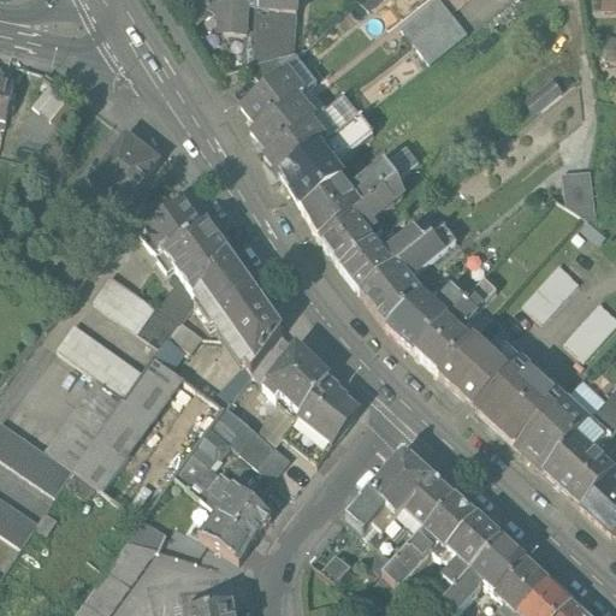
[(177,0),(193,24),(211,12),(219,12),(219,0),(177,0)]
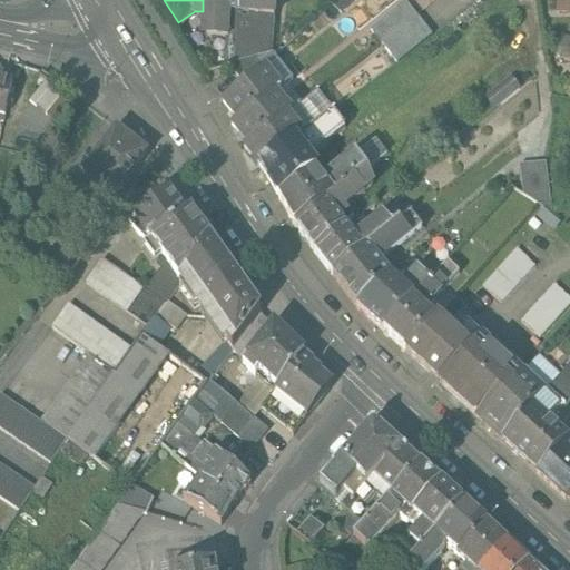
[(203,0),(203,11),(202,27),(208,35),(226,36),(227,10),(237,11),(238,0),(203,0)]
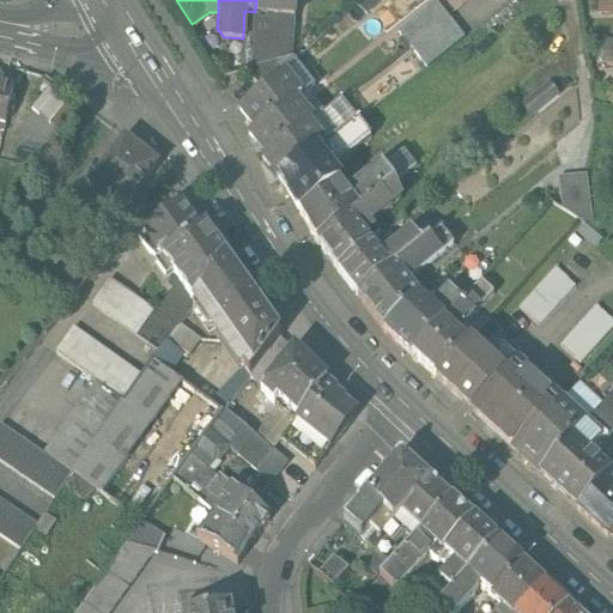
[(256,0),(255,12),(244,11),(243,38),(242,48),(263,50),(263,44),(284,46),(284,28),(265,26),(266,12),(293,14),(293,0),(256,0)]
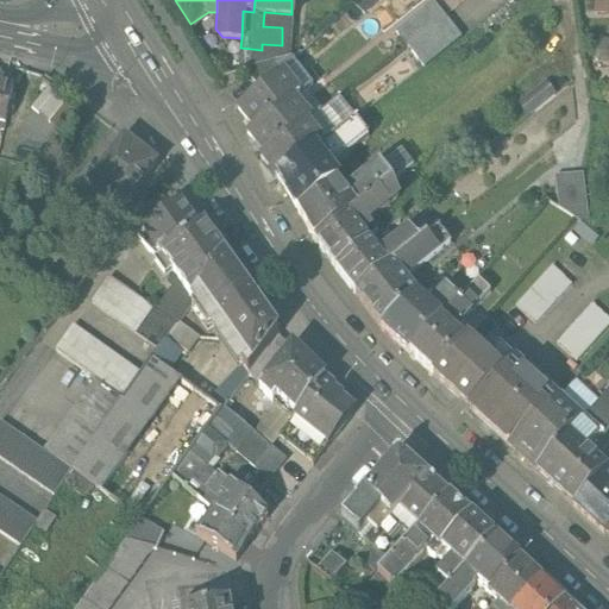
[(356,0),(355,1),(363,11),(374,0),(356,0)]
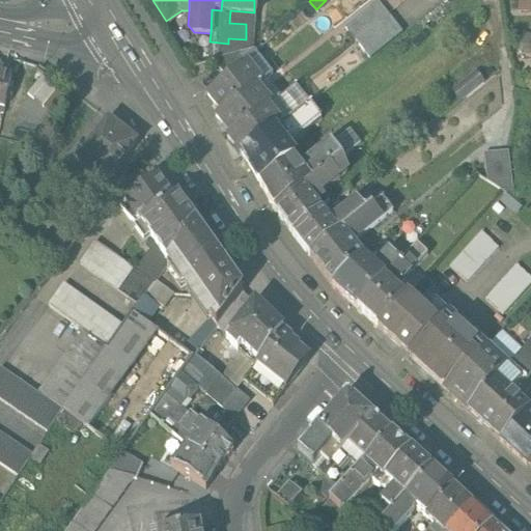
[(376,0),(373,0),(343,24),(353,37),(386,11),(376,0)]
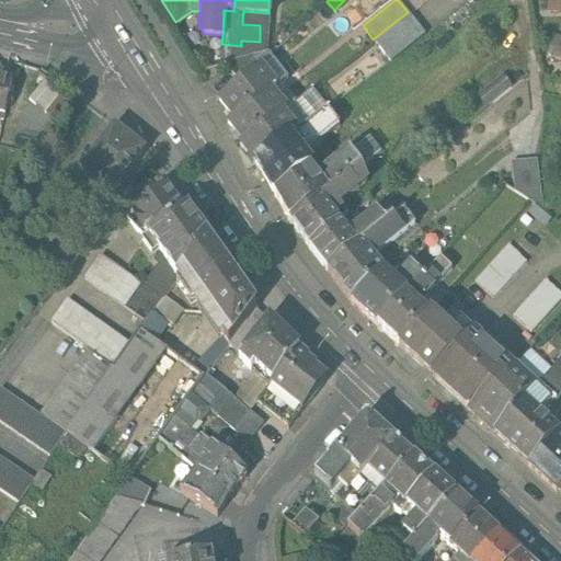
[(560,0),(546,0),(547,9),(560,8),(560,0)]
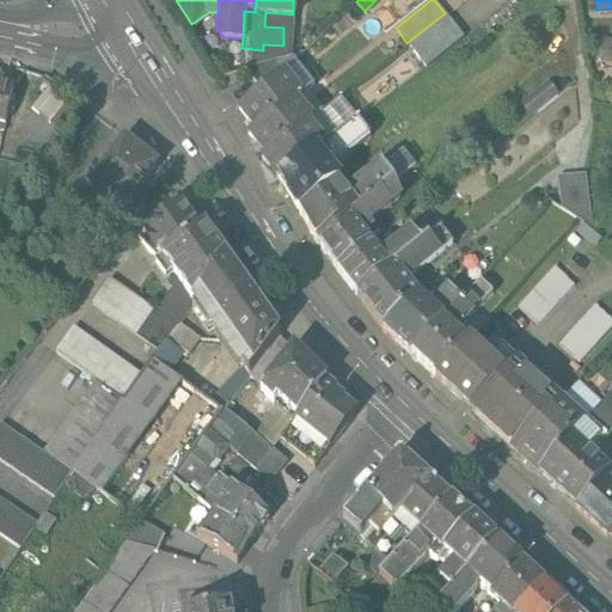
[(445,13),(407,43),(424,65),(461,36),(445,13)]
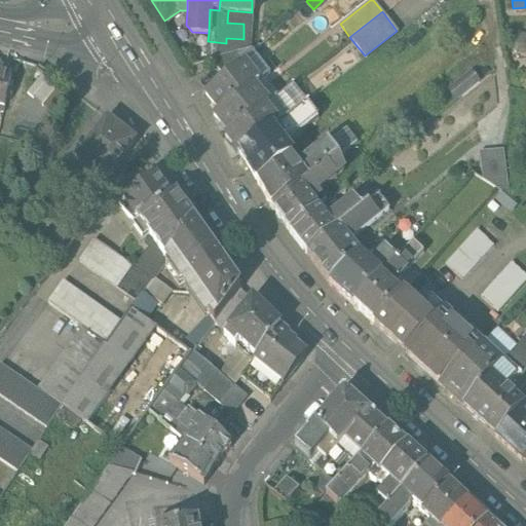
[(235,53),(210,60),(224,78),(243,64),(235,53)]
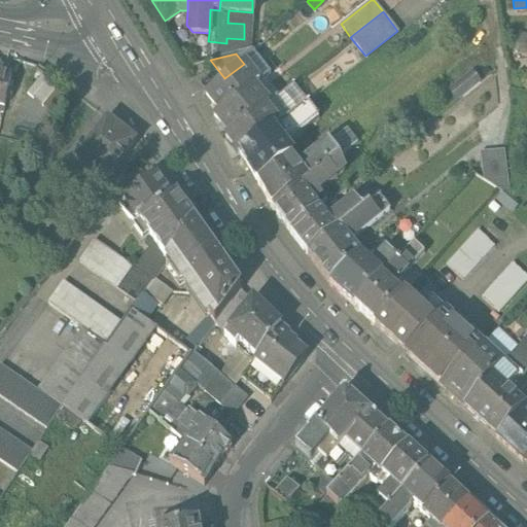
[(224,78),(205,94),(219,112),(253,85),(257,81),(244,64),(224,78)]
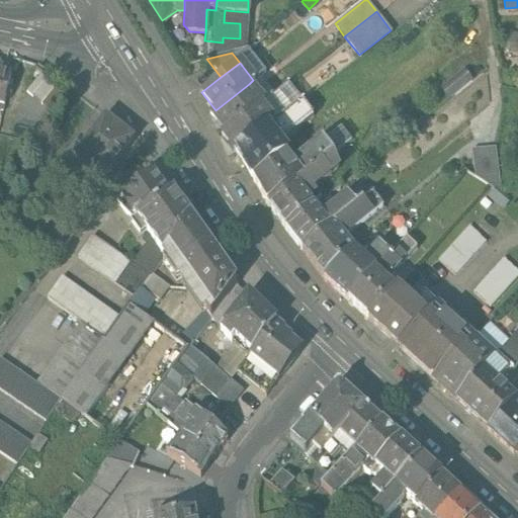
[(462,70),(440,87),(448,97),(470,80),(462,70)]
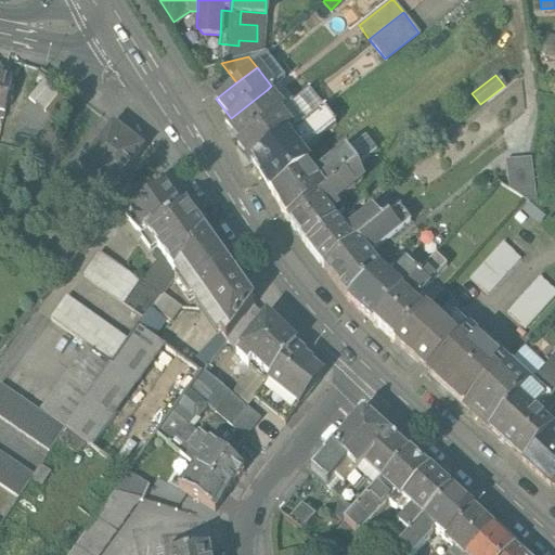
[(11,80),(0,77),(0,112),(4,113),(11,80)]
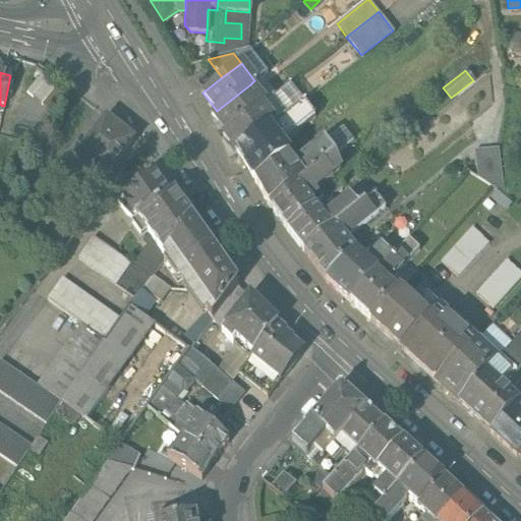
[(41,75),(26,93),(42,105),(55,88),(41,75)]
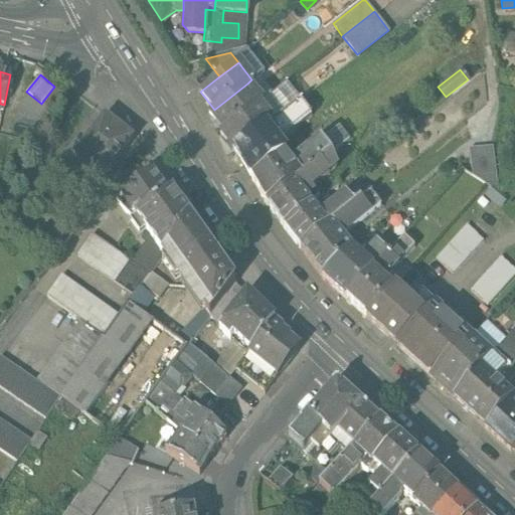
[(222,131),(219,133),(233,151),(299,100),(285,81),(261,101),(222,131)]
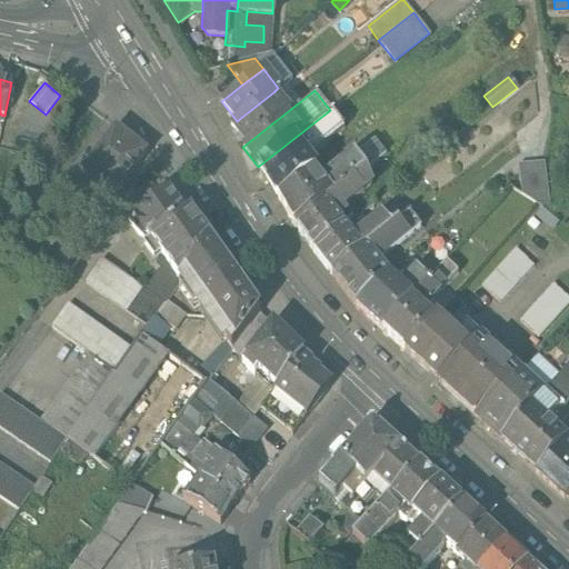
[(237,121),(231,125),(246,145),(288,111),(273,92),(237,121)]
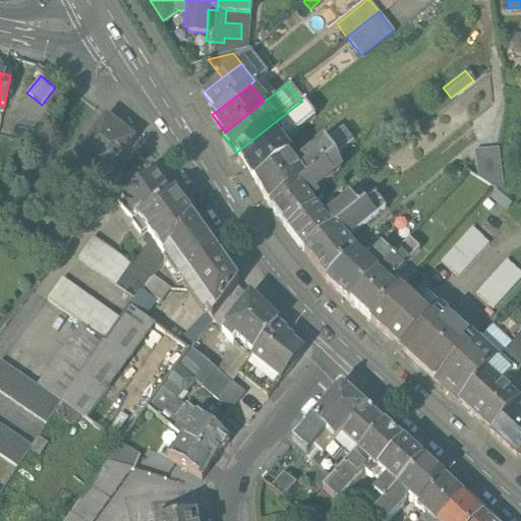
[(66,94),(57,87),(55,88),(42,105),(51,113),(66,94)]
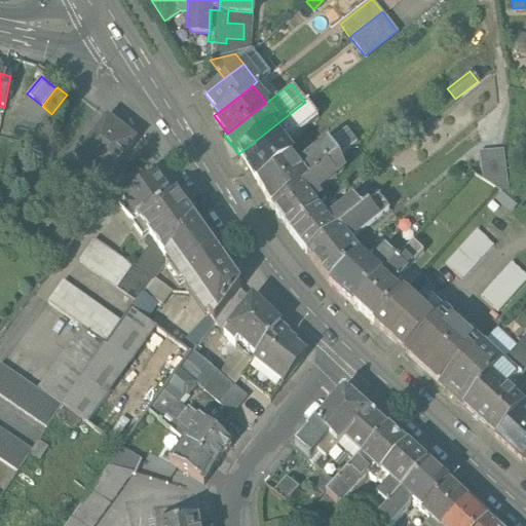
[(305,102),(238,154),(256,183),(288,157),(289,156),(278,142),(283,139),(285,141),(316,116),(305,102)]
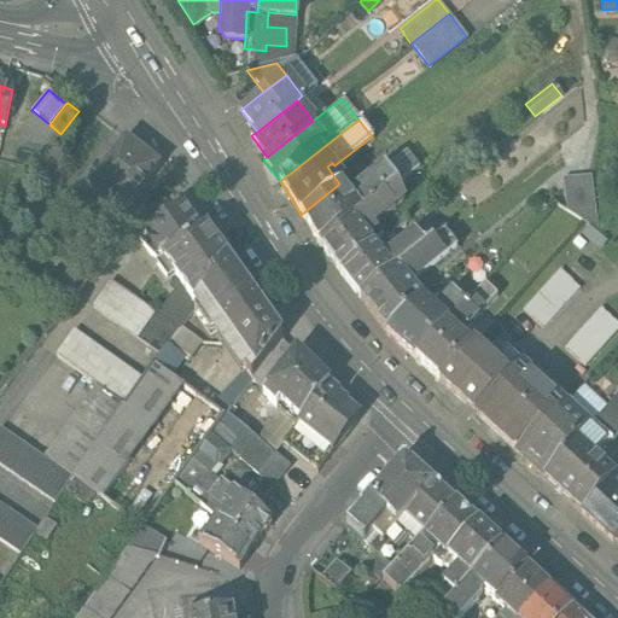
[(127,140),(91,186),(122,211),(158,165),(127,140)]
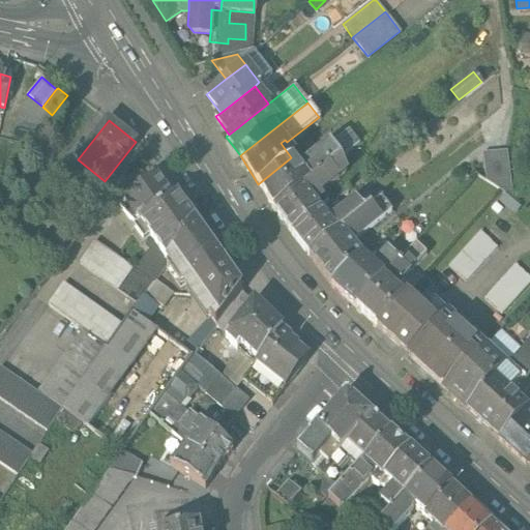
[(347,129),(328,144),(339,156),(356,143),(347,129)]
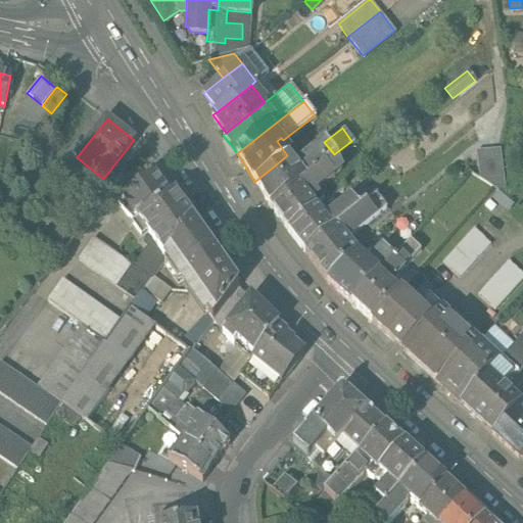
[(286,156),(254,182),(269,206),(323,163),(334,154),(324,142),(293,165),(286,156)]
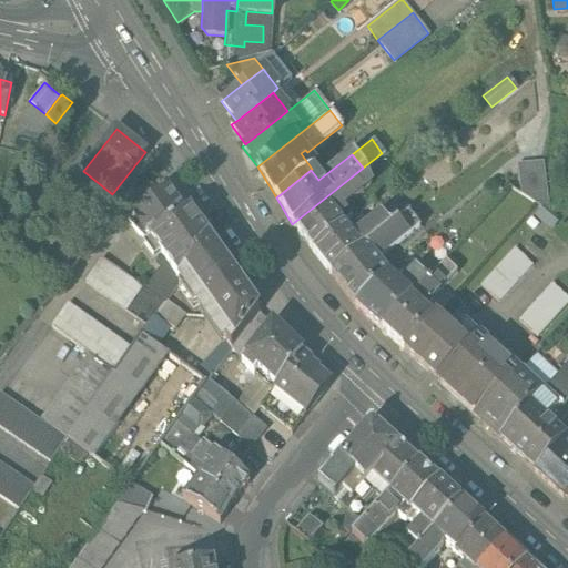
[(544,159),(517,161),(520,191),(519,191),(548,210),(549,209),(544,159)]
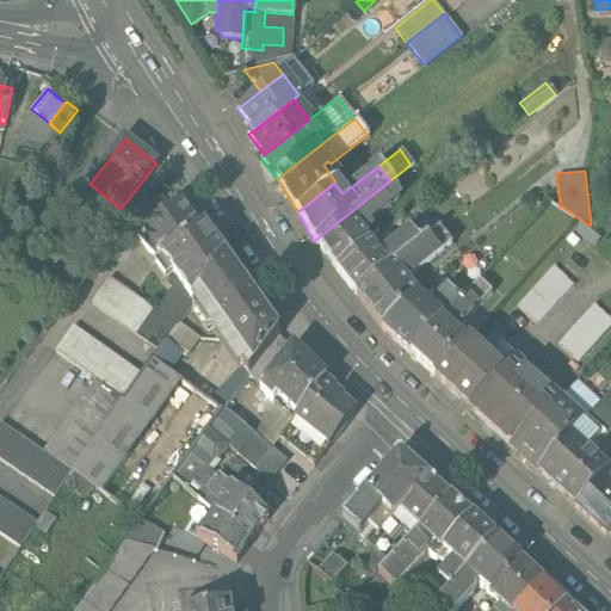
[(377,191),(314,241),(334,269),(368,242),(358,229),(389,205),(377,191)]
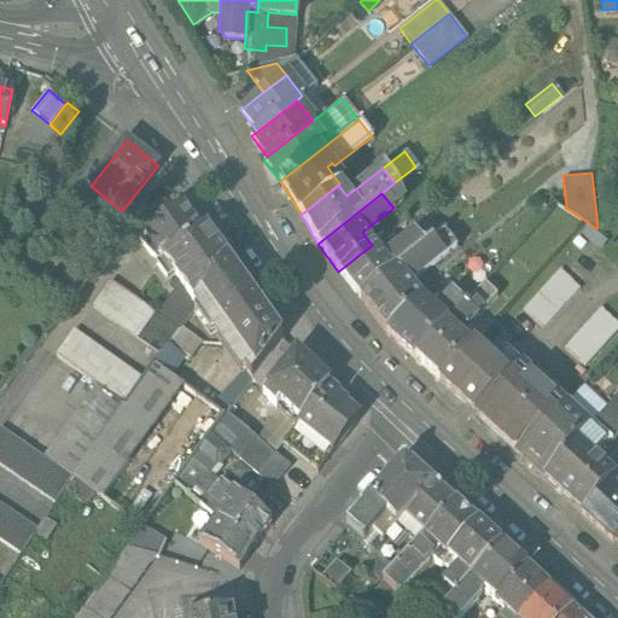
[(182,207),(139,238),(158,266),(164,262),(176,279),(174,280),(169,287),(174,291),(158,315),(176,328),(178,328),(186,316),(197,302),(227,260),(205,231),(203,233),(182,207)]
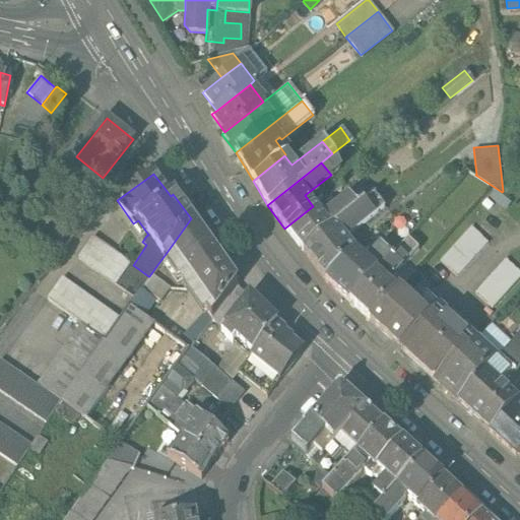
[(356,207),(303,251),(325,278),(350,258),(355,254),(343,239),(373,216),(384,208),(374,194),(356,207)]
